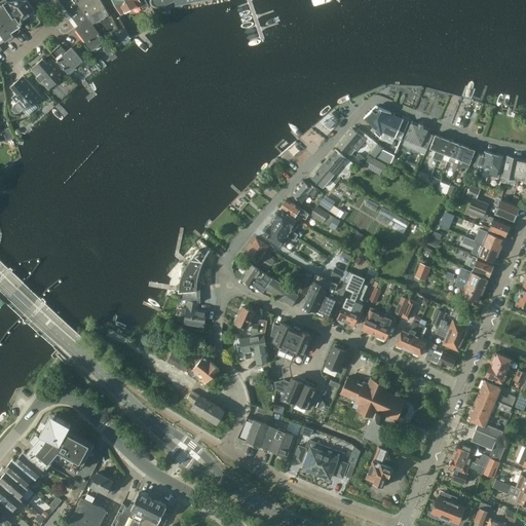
[(16,1),(6,2),(21,23),(27,26),(27,27),(33,30),(42,22),(38,17),(39,16),(27,0),(16,1)]
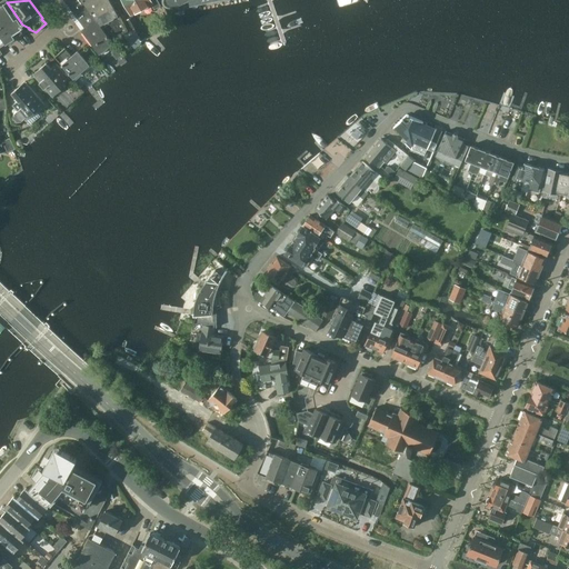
[(65,0),(71,9),(75,13),(79,19),(85,28),(81,30),(99,55),(113,43),(111,41),(95,18),(81,0),(65,0)]
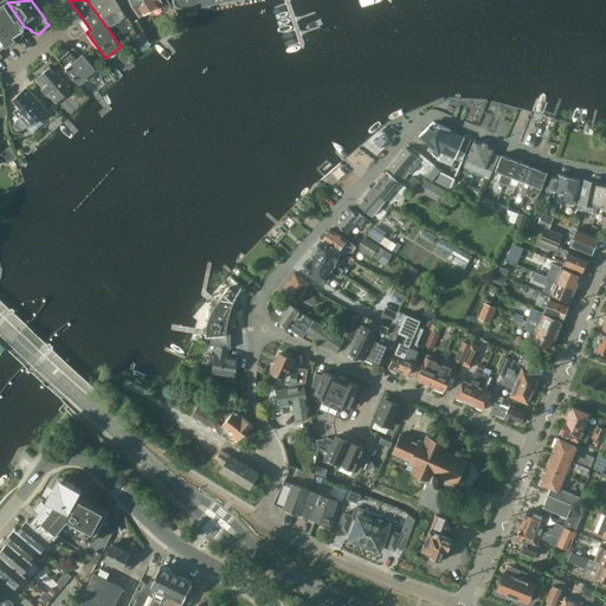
[(86,0),(101,19),(118,44),(121,46),(140,33),(127,11),(123,12),(116,0),(86,0)]
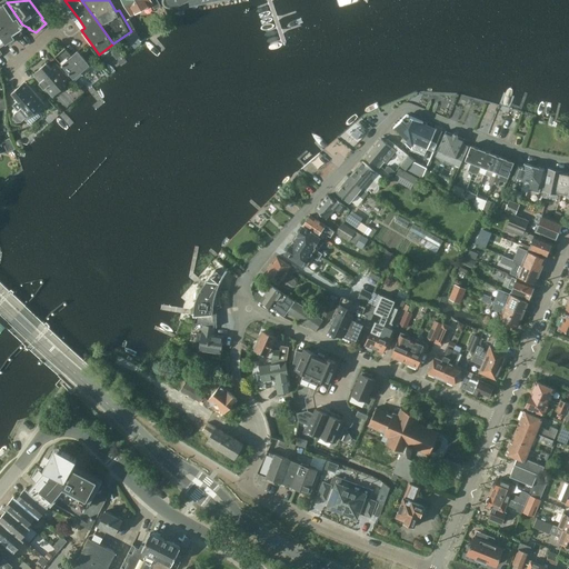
[(122,0),(131,15),(151,3),(155,10),(160,6),(157,0),(122,0)]
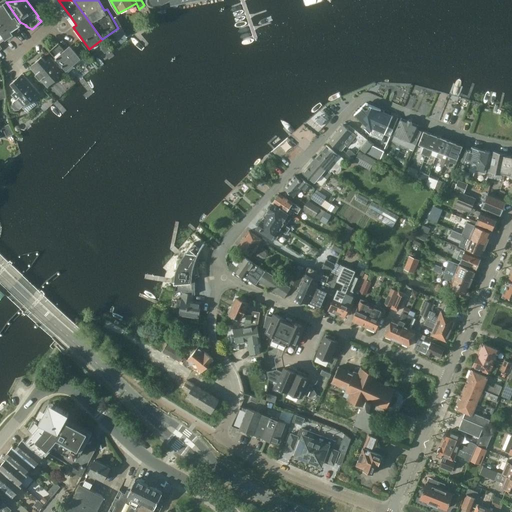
[(20,22),(6,2),(1,5),(0,3),(0,50),(2,49),(0,45),(0,43),(8,38),(10,39),(12,38),(11,36),(26,26),(26,25),(20,22)]
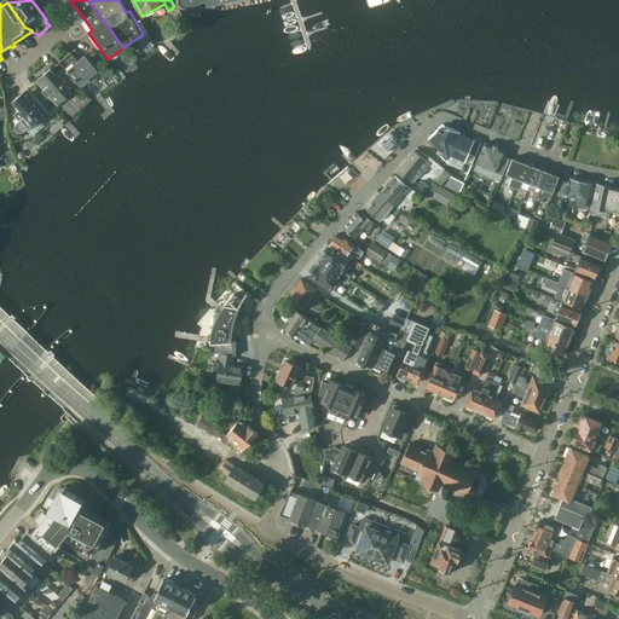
[(144,18),(137,23),(144,35),(152,45),(157,42),(144,18)]
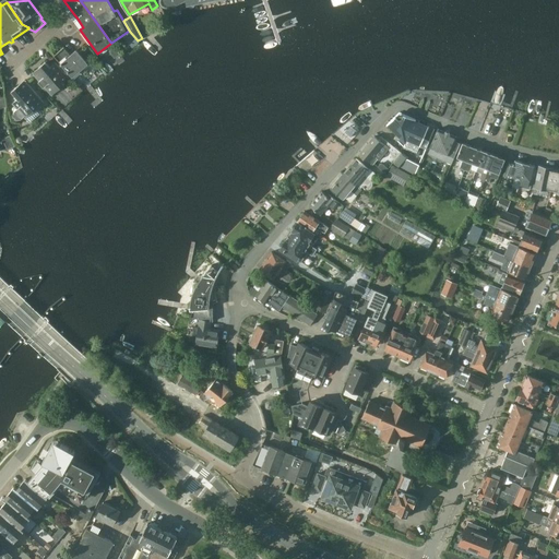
[(70,55),(63,48),(55,56),(56,57),(72,78),(88,63),(76,50),(70,55)]
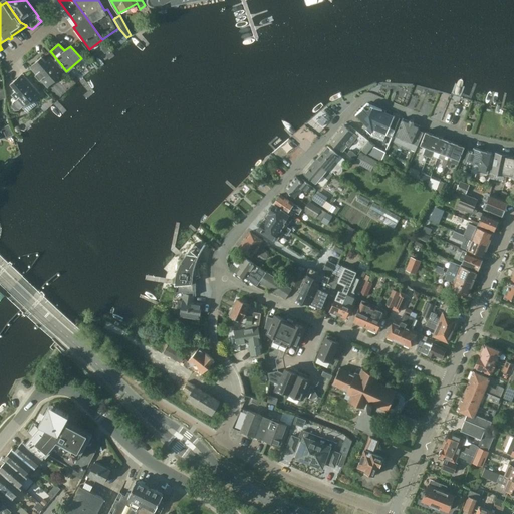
[(63,71),(53,60),(51,57),(46,62),(42,57),(29,67),(36,75),(35,75),(40,80),(41,80),(47,88),(53,83),(55,83),(58,80),(58,78),(59,77),(58,75),(63,71)]
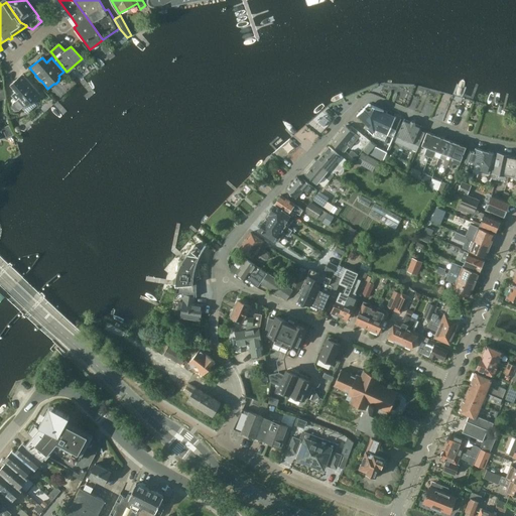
[(40,95),(24,77),(23,74),(10,85),(16,92),(11,96),(16,101),(13,104),(13,108),(15,111),(19,111),(22,108),(23,110),(34,100),(36,100),(38,99),(38,97),(40,95)]
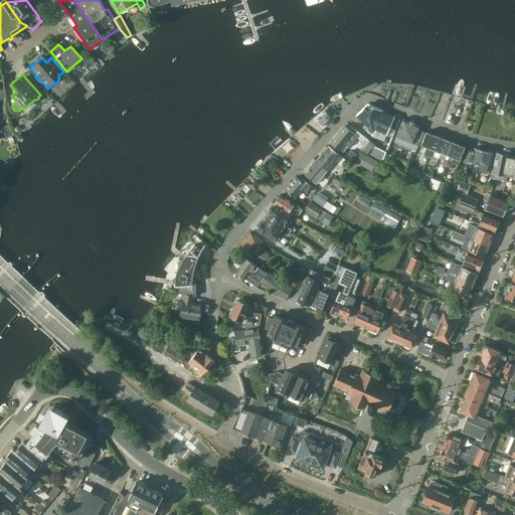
[(388,146),(395,130),(389,128),(394,117),(382,111),(383,110),(372,105),(367,103),(364,107),(356,115),(368,127),(366,130),(370,135),(385,141),(384,144),(388,146)]
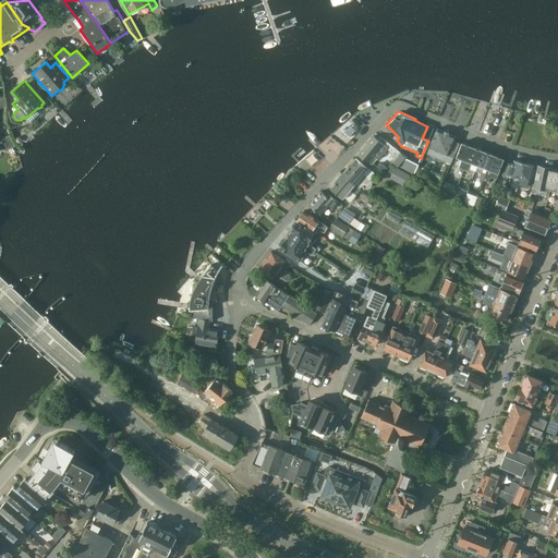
[(459,143),(453,141),(455,136),(437,129),(429,146),(447,154),(444,160),(450,162),(459,143)]
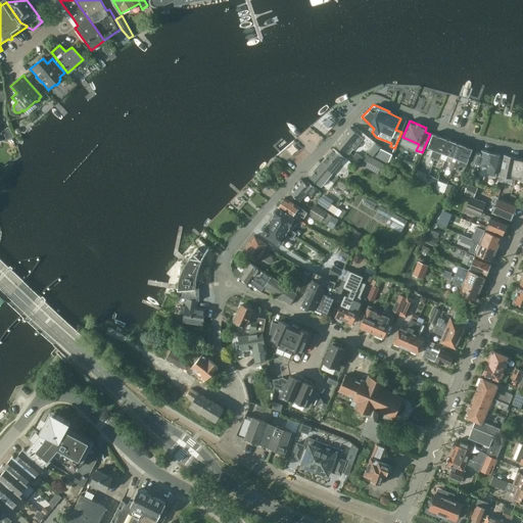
[(14,137),(9,127),(2,130),(7,140),(14,137)]
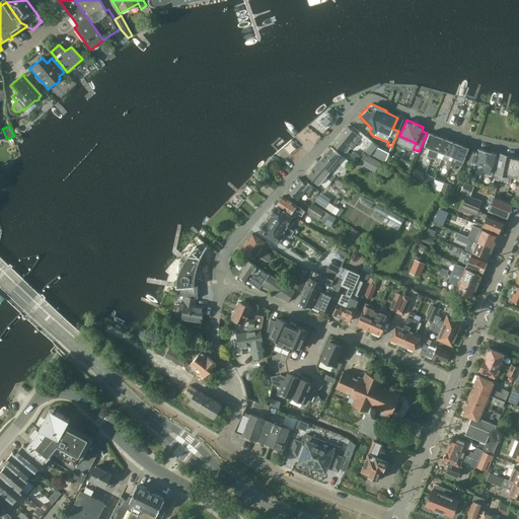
[(340,135),(332,143),(342,150),(344,148),(347,151),(353,145),(360,136),(347,126),(340,135)]
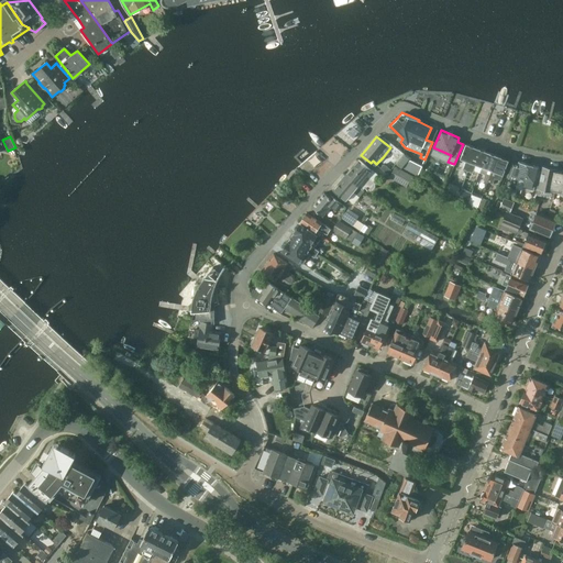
[(467,170),(476,147),(465,143),(460,158),(465,161),(463,169),(467,170)]
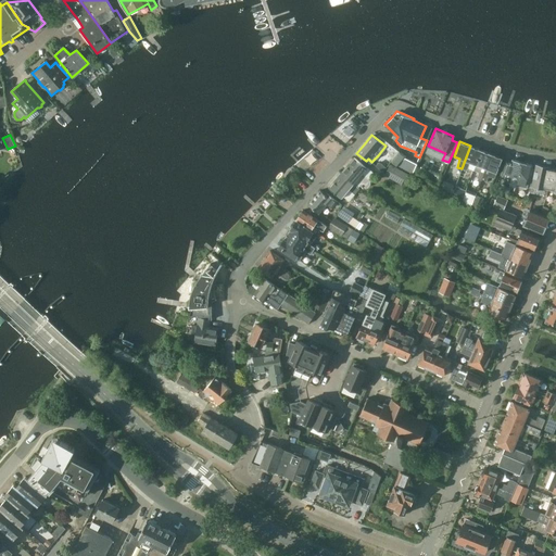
[(470,146),(462,168),(466,171),(467,168),(475,171),(477,165),(482,150),(470,146)]
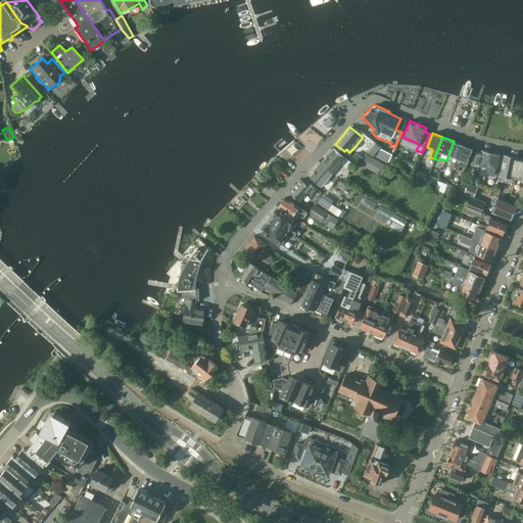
[(462,144),(454,141),(446,160),(450,161),(448,167),(453,168),(462,144)]
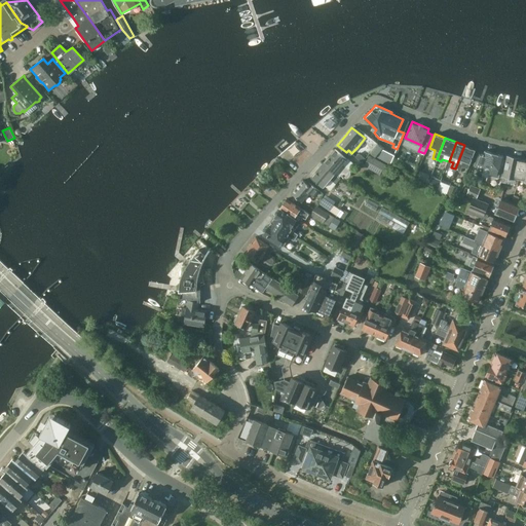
[(378,144),(371,153),(376,158),(384,149),(378,144)]
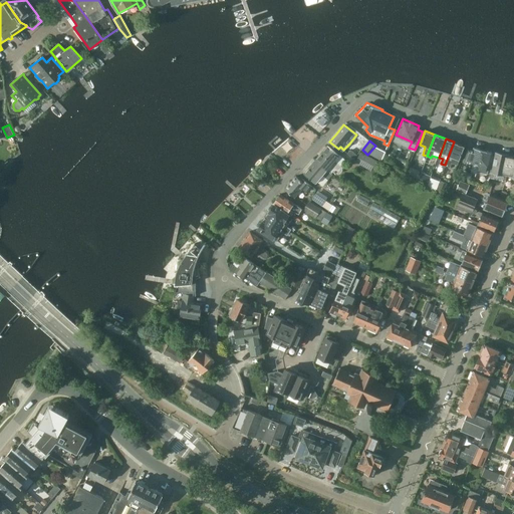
[(449,156),(446,165),(450,167),(451,163),(457,165),(464,146),(454,142),(449,156)]
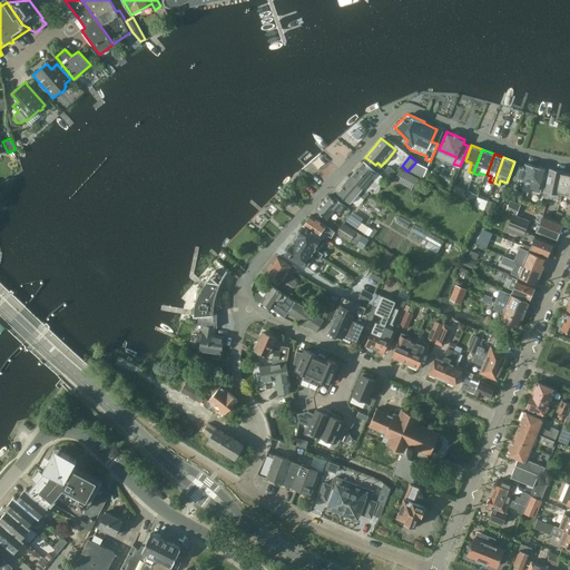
[(356,169),(350,177),(362,187),(367,192),(369,189),(372,192),(376,192),(379,188),(379,184),(371,177),(375,173),(363,161),(356,169)]
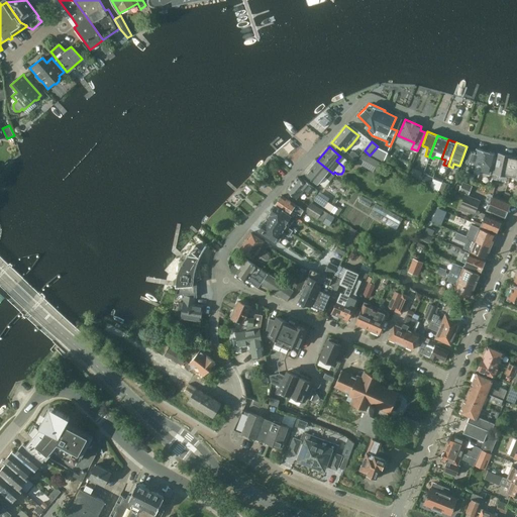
[(376,148),(371,154),(384,162),(387,153),(376,148)]
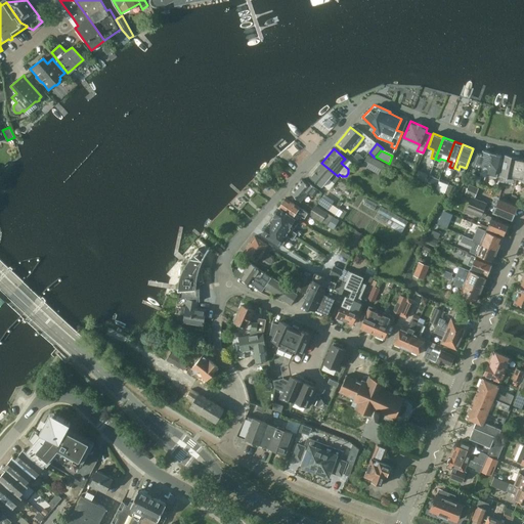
[(472,165),(478,166),(482,167),(480,175),(485,177),(487,173),(486,173),(492,153),(483,150),(482,154),(477,151),(472,165)]
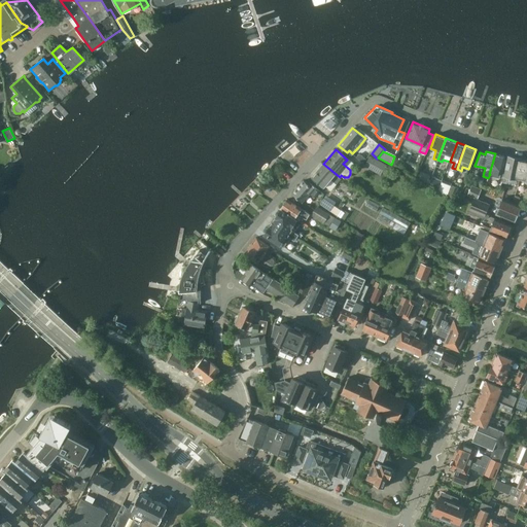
[(366,159),(359,153),(356,157),(363,163),(366,159)]
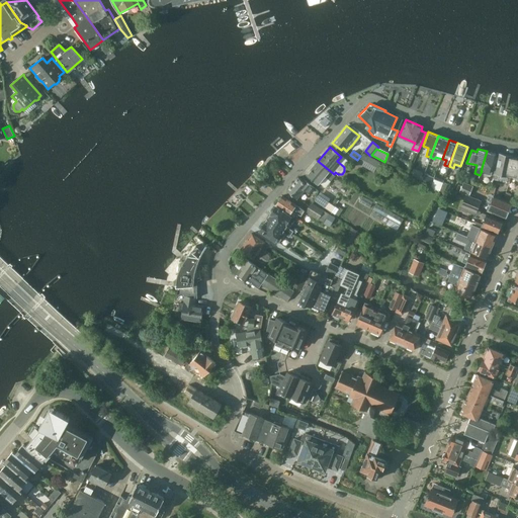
[(482,171),(481,173),(491,175),(492,172),(495,173),(498,157),(496,157),(496,154),(487,151),(481,171),(482,171)]
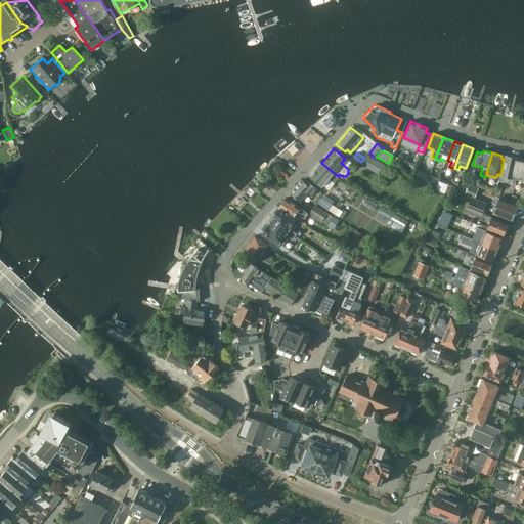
[(362,165),(379,174),(384,163),(368,155),(362,165)]
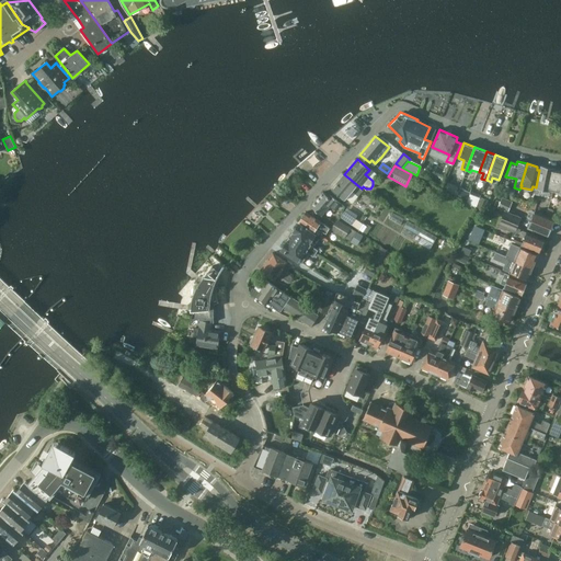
[(552,191),(557,170),(540,165),(539,170),(536,187),(552,191)]
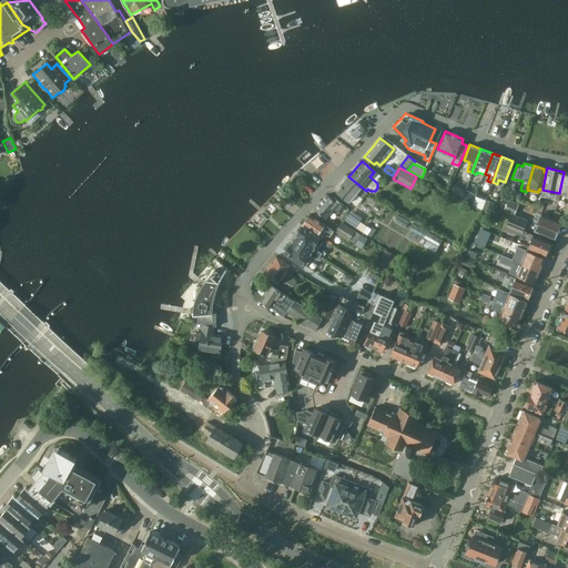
[(342,183),(335,191),(347,202),(354,194),(355,193),(363,199),(367,193),(365,191),(366,191),(361,186),(348,176),(342,183)]
